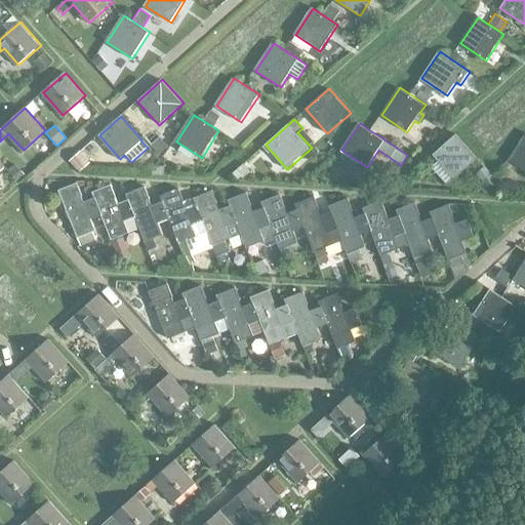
[(439,159),(431,167),(447,186),(456,178),(479,158),(457,133),(435,154),(439,159)]
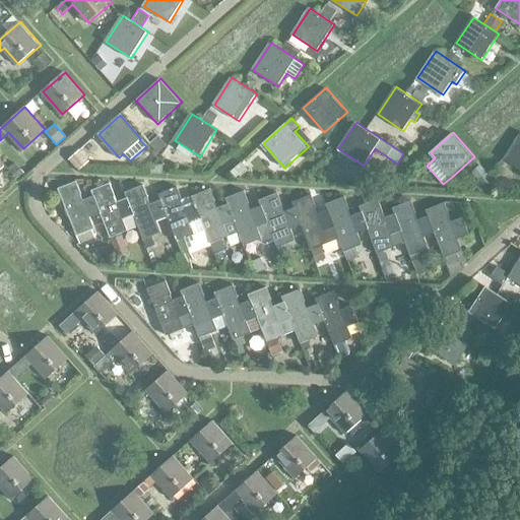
[(519,166),(519,135),(506,156),(519,166)]
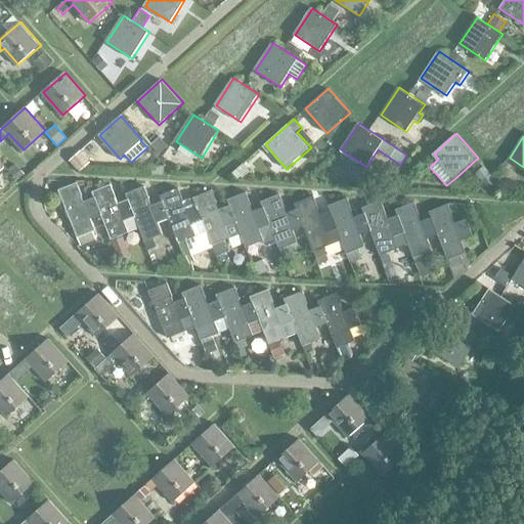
[(79,150),(69,160),(78,171),(89,162),(79,150)]
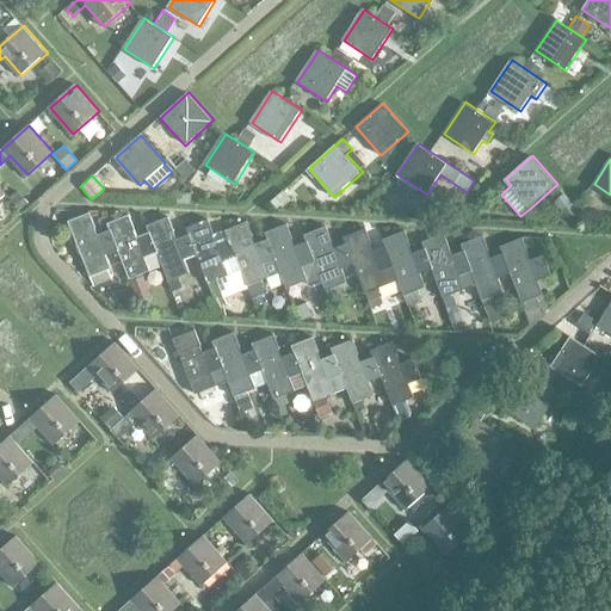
[(283,190),(270,202),(276,209),(279,205),(282,208),(291,199),(283,190)]
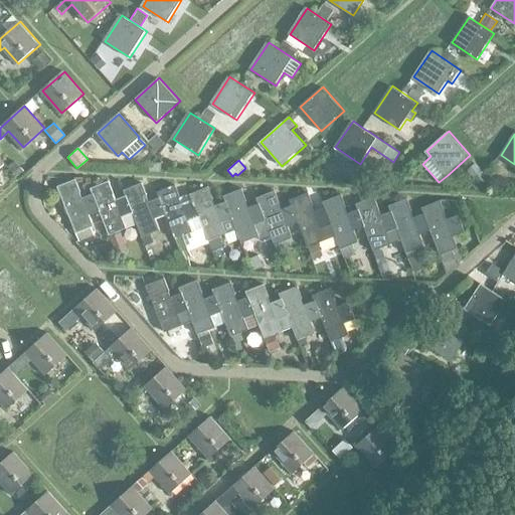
[(93,233),(91,228),(95,226),(91,215),(101,211),(94,194),(84,198),(76,179),(58,186),(79,239),(93,233)]
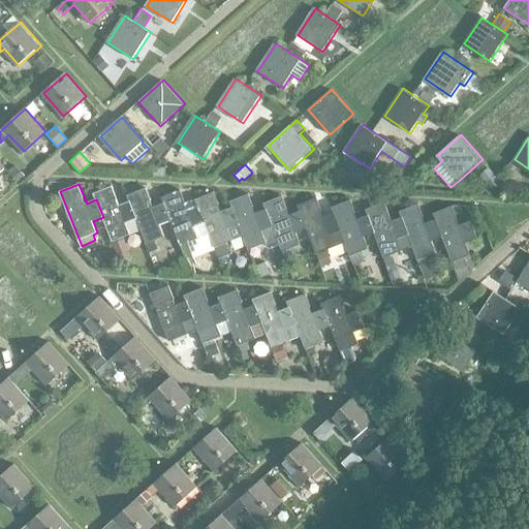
[(114,186),(94,194),(96,199),(103,217),(113,242),(121,239),(131,235),(142,229),(130,200),(121,205),(114,186)]
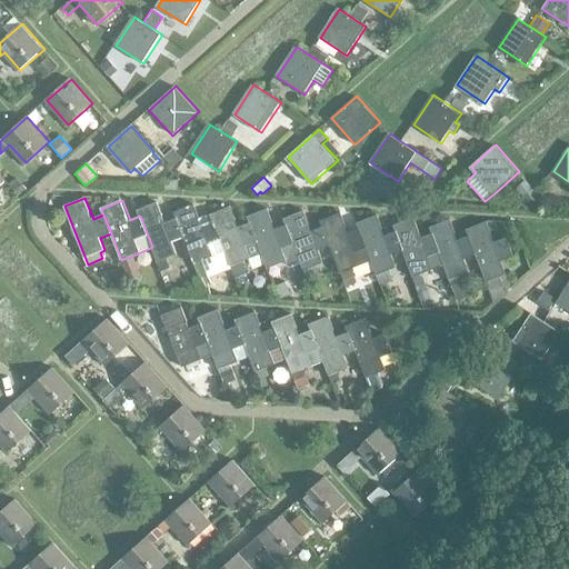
[(138,210),(140,216),(152,247),(161,268),(170,265),(167,258),(178,253),(173,240),(183,237),(177,219),(167,223),(158,202),(138,210)]
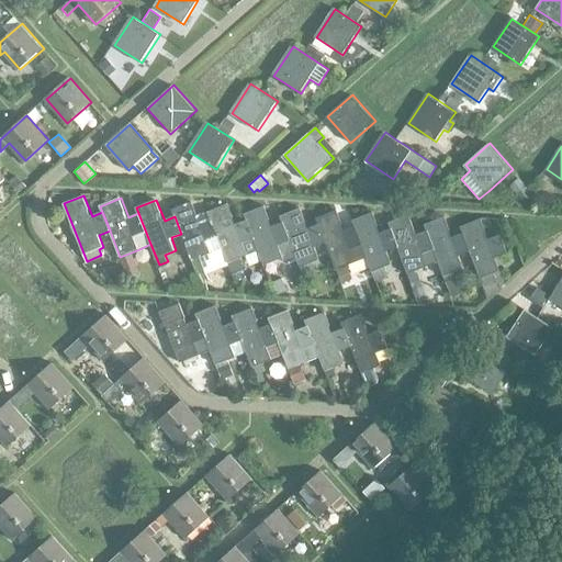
[(192,203),(172,211),(175,216),(181,234),(192,261),(201,258),(211,254),(223,249),(218,236),(211,217),(209,212),(198,216),(192,203)]
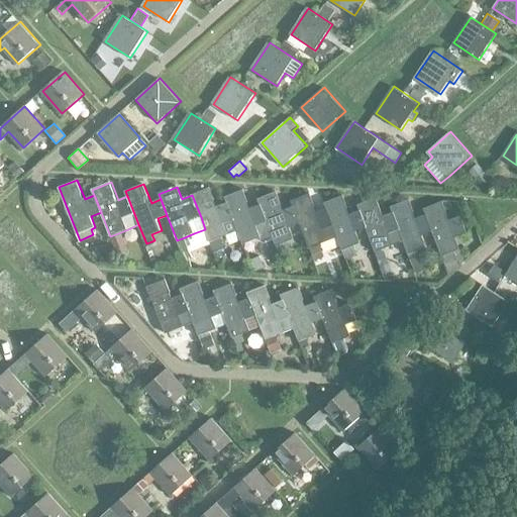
[(210,187),(192,195),(194,200),(201,217),(205,229),(211,242),(215,253),(225,249),(220,238),(228,235),(232,243),(242,239),(227,203),(218,207),(210,187)]
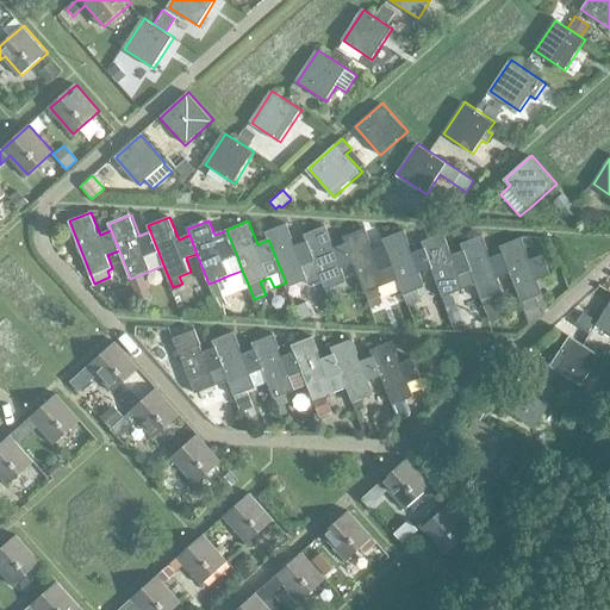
[(265,232),(268,240),(286,282),(287,287),(307,279),(310,284),(322,279),(307,242),(297,247),(287,224),(265,232)]
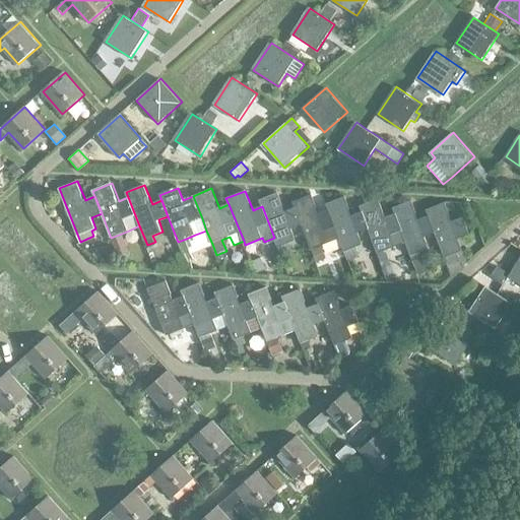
[(260,200),(262,206),(274,238),(280,254),(288,251),(285,245),(297,241),(291,230),(302,225),(295,208),(285,212),(278,193),(260,200)]
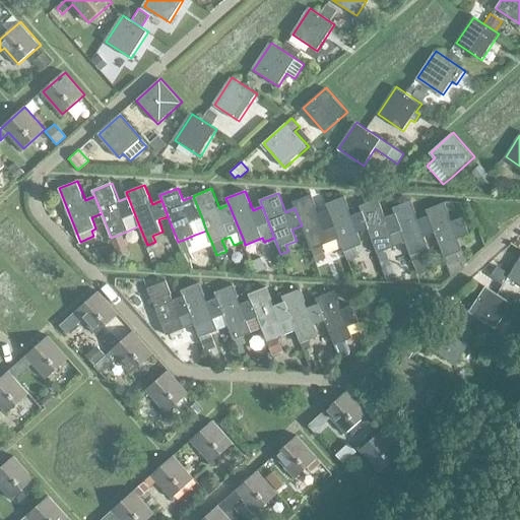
[(293,203),(295,208),(302,225),(312,249),(339,238),(328,210),(319,214),(312,195),(293,203)]
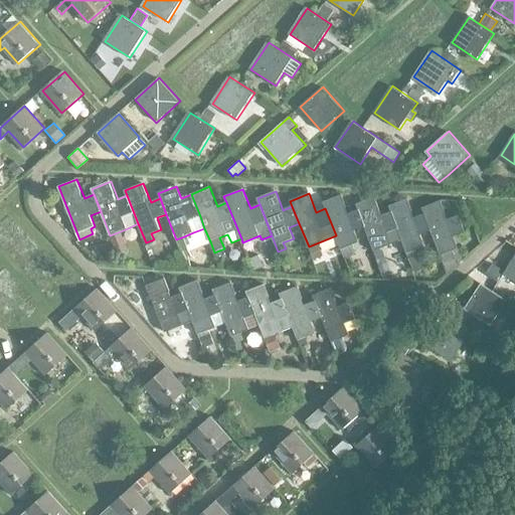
[(342,195),(323,202),(325,208),(336,235),(341,249),(344,258),(354,253),(350,245),(359,242),(354,230),(364,226),(358,210),(349,213),(342,195)]
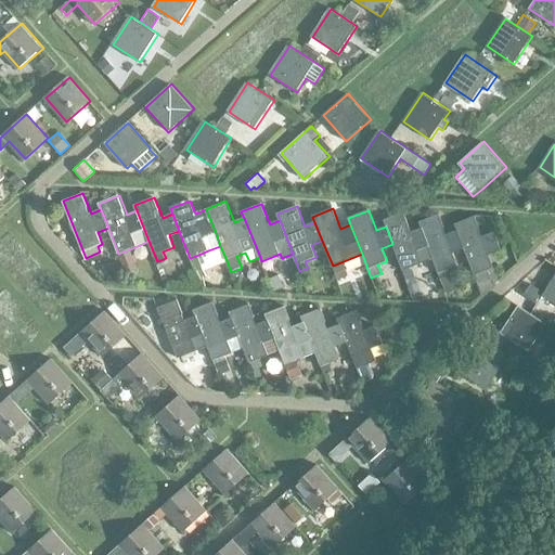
[(403,213),(384,220),(386,227),(392,244),(405,276),(413,293),(421,289),(414,273),(412,267),(423,262),(434,258),(422,229),(412,232),(403,213)]
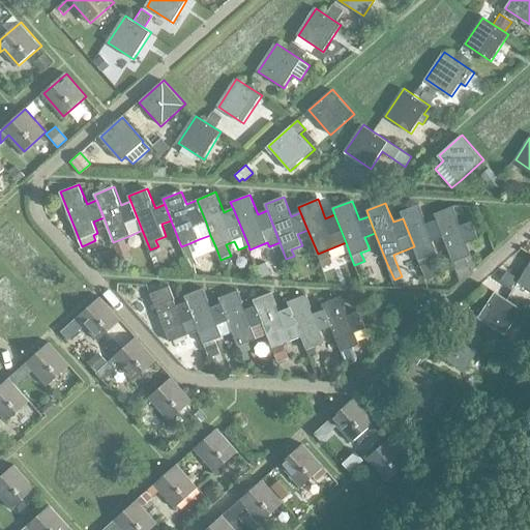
[(401,212),(403,218),(414,246),(419,261),(438,254),(433,240),(444,236),(437,219),(428,224),(420,205),(401,212)]
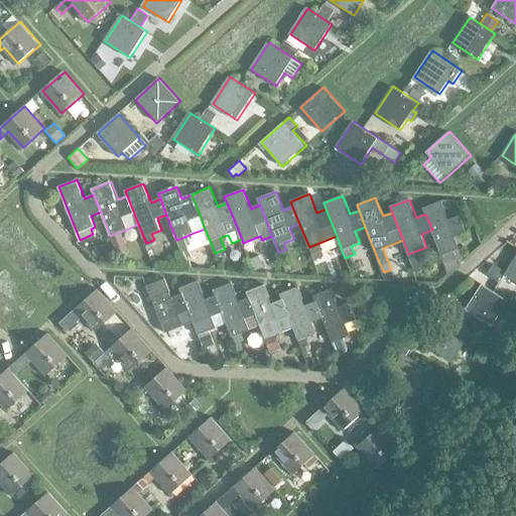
[(423,209),(425,214),(432,230),(444,261),(452,258),(449,252),(460,248),(455,235),(465,231),(460,216),(449,220),(441,201),(423,209)]
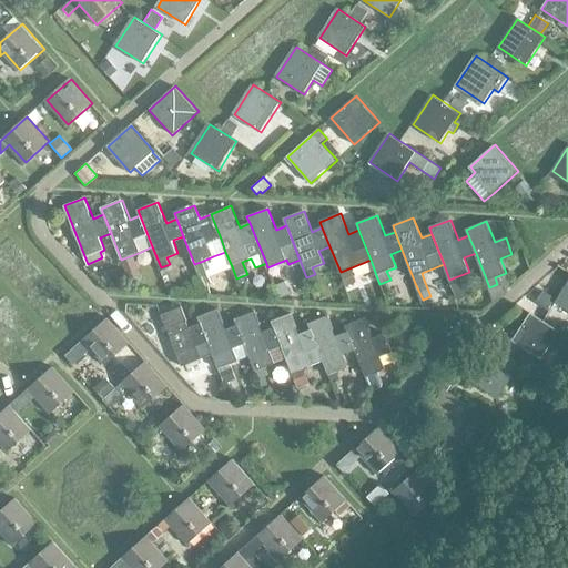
[(128,280),(140,275),(132,256),(120,261),(128,280)]
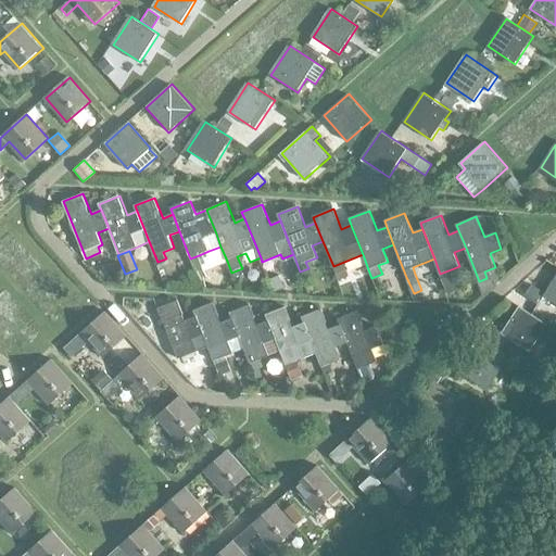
[(349,276),(344,263),(333,267),(339,280),(349,276)]
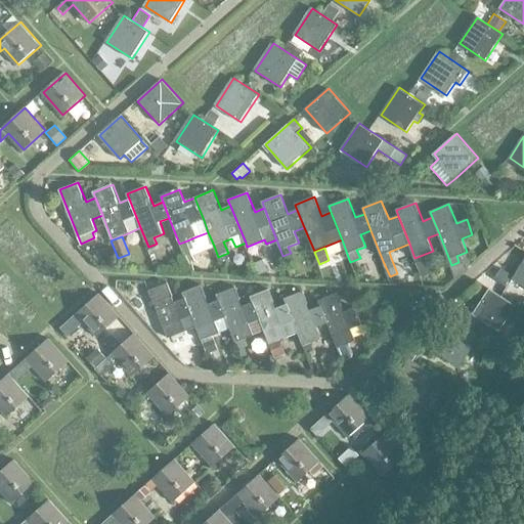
[(523,262),(514,278),(523,286),(523,262)]
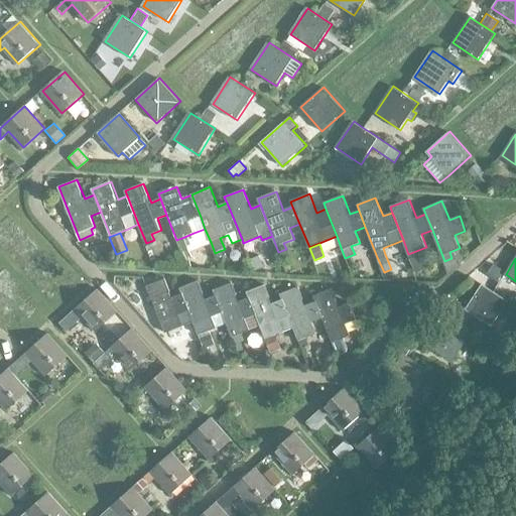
[(495,281),(504,268),(492,260),(483,274),(495,281)]
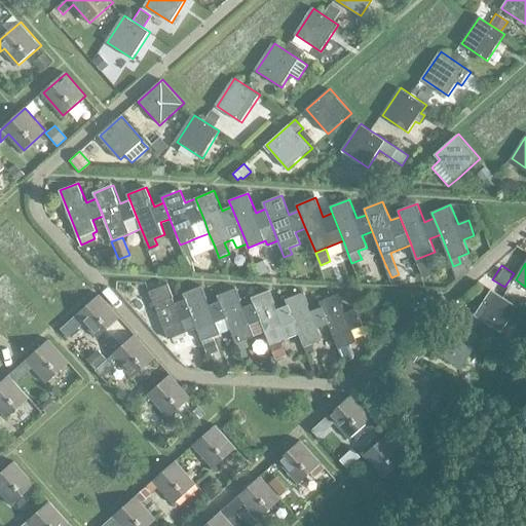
[(168,284),(150,291),(171,345),(179,342),(177,336),(187,332),(197,328),(186,299),(176,303),(168,284)]
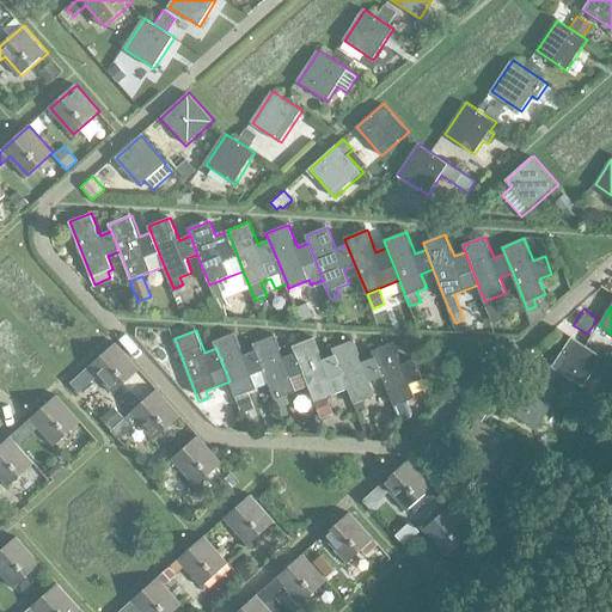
[(237,332),(214,342),(216,348),(230,381),(236,397),(242,412),(254,409),(248,392),(256,389),(269,384),(256,350),(245,355),(237,332)]
